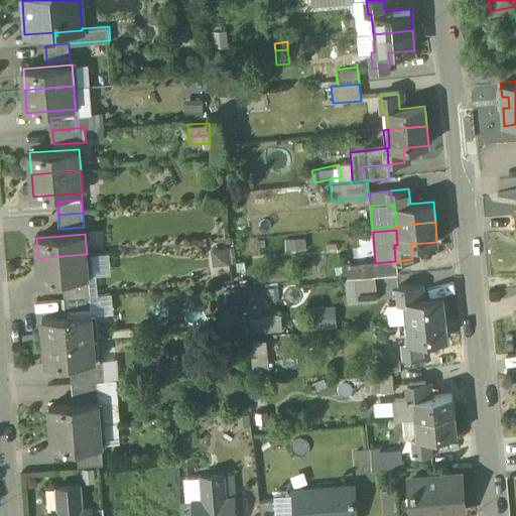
[(284,240),(285,250),(295,249),(294,239),(284,240)]
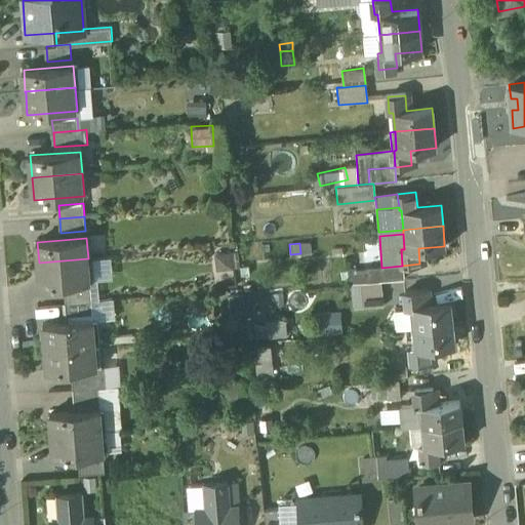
[(237,249),(215,254),(219,269),(240,264),(237,249)]
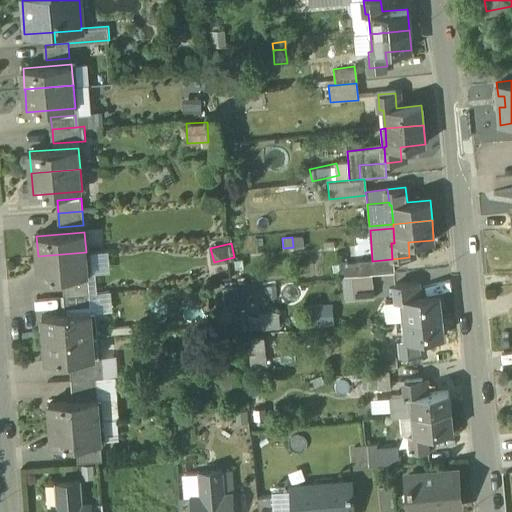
[(88,275),(86,252),(38,256),(39,279),(88,275)]
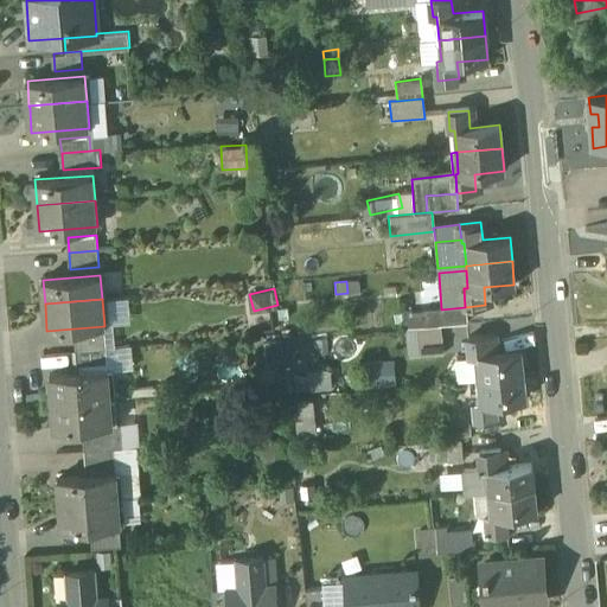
[(403,312),(404,327),(466,323),(465,307),(441,310),(441,308),(403,312)]
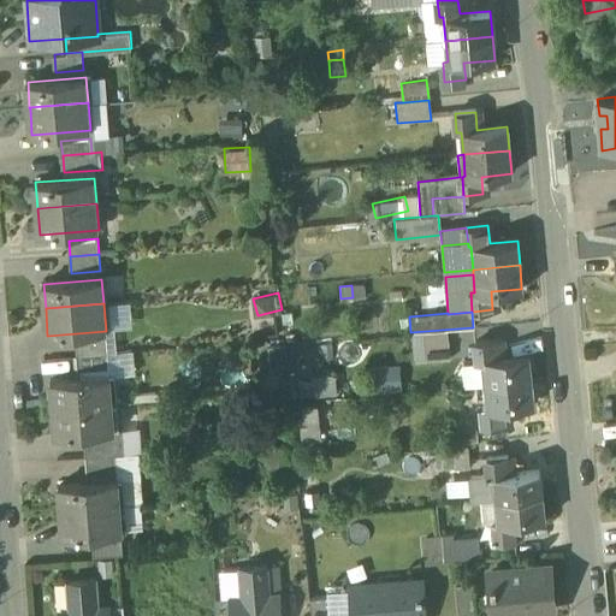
[(410,333),(414,362),(450,359),(446,330),(410,333)]
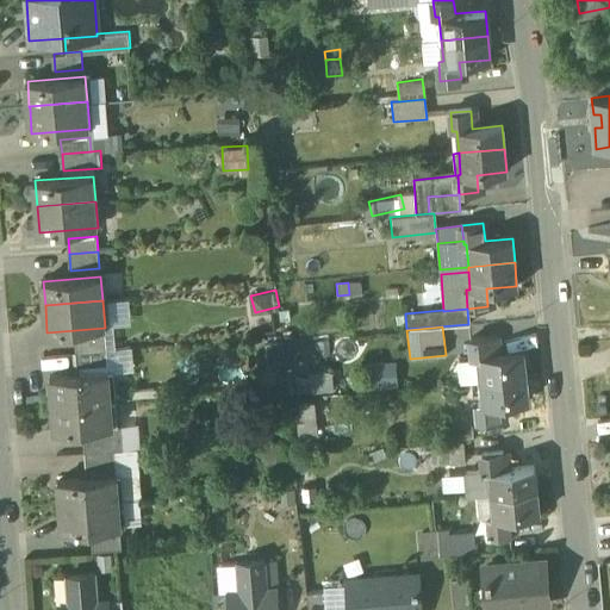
[(75,337),(76,353),(106,350),(105,335),(75,337)]
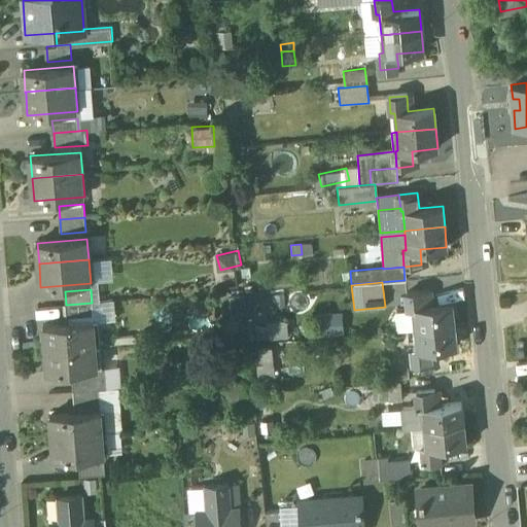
[(412,309),(415,328),(454,325),(452,305),(426,307),(424,291),(407,292),(409,309),(412,309)]
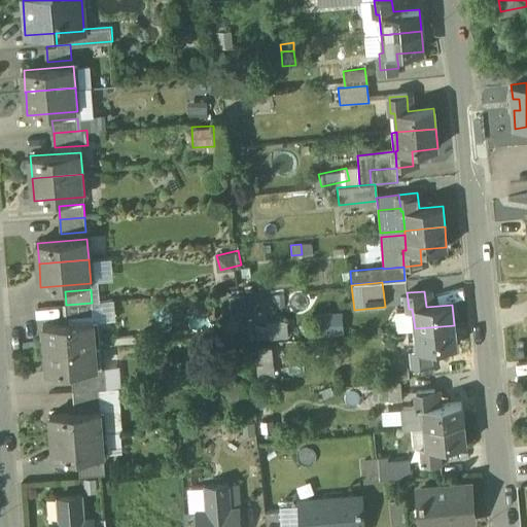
[(93,316),(92,303),(66,305),(67,318),(93,316)]
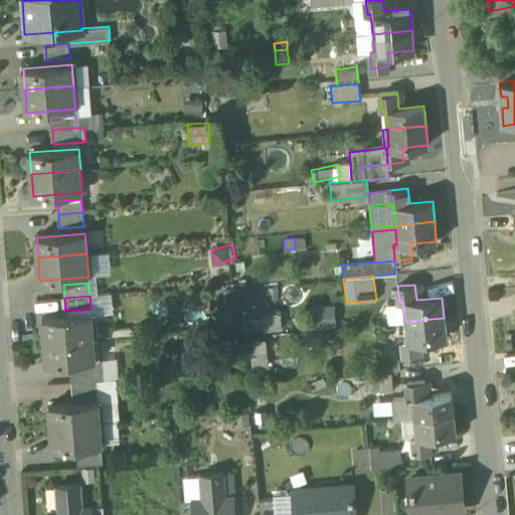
[(246,331),(282,329),(282,308),(245,309),(246,331)]
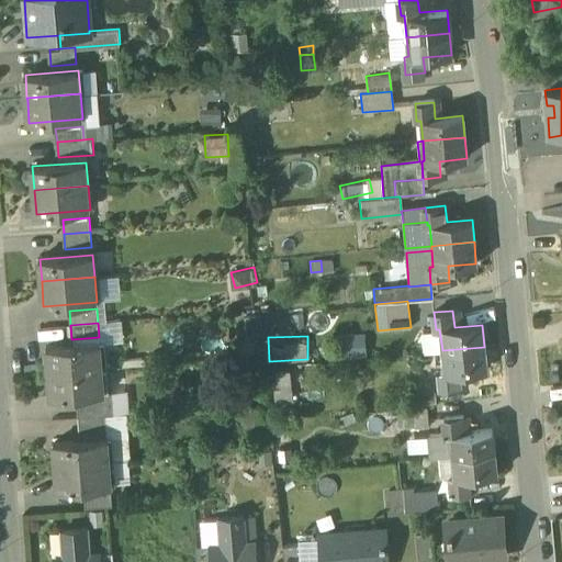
[(46,348),(48,373),(101,369),(99,344),(46,348)]
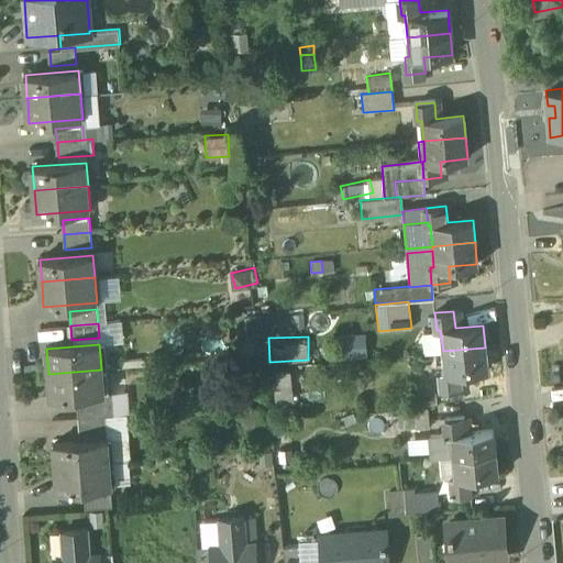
[(487,370),(485,348),(443,351),(444,372),(441,372),(441,373),(443,389),(462,388),(460,372),(467,371),(487,370)]
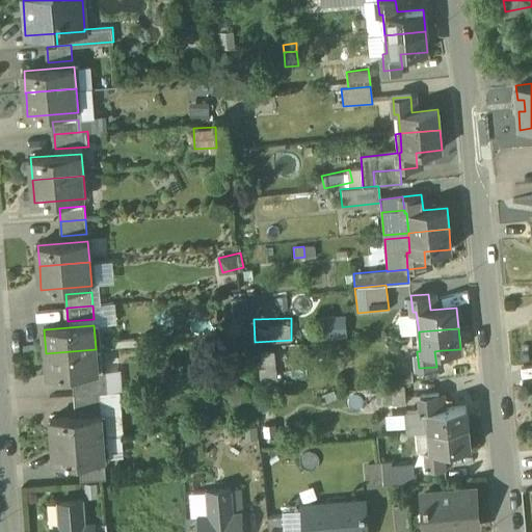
[(420,351),(419,331),(399,334),(401,353),(417,352),(417,351),(420,351)]
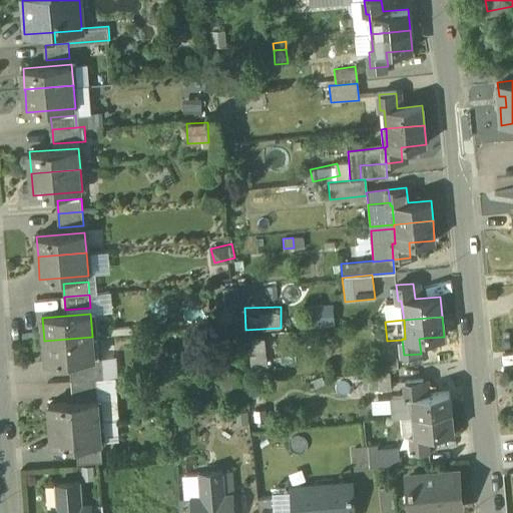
[(94,359),(92,337),(44,341),(46,363),(69,362),(94,359)]
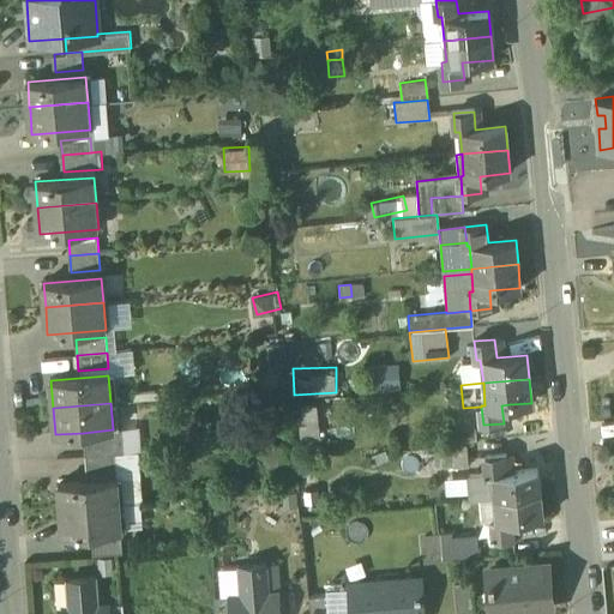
[(450,429),(451,444),(467,441),(477,440),(476,427),(450,429)]
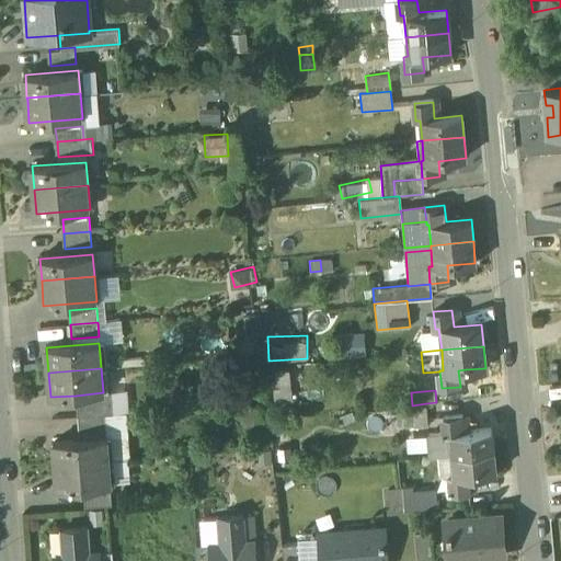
[(76,396),(78,416),(104,414),(114,413),(112,392),(103,392),(76,396)]
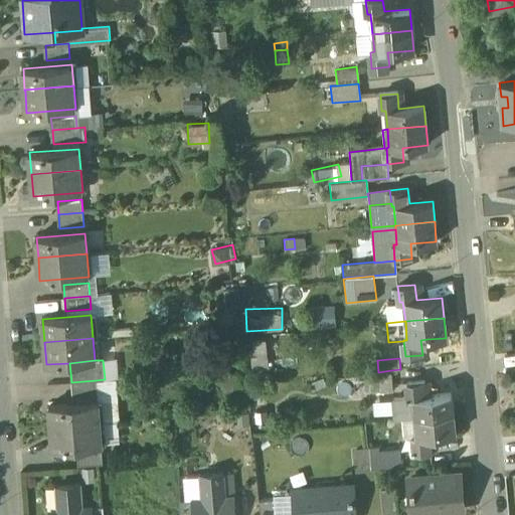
[(368,373),(370,390),(393,389),(391,370),(378,372),(368,373)]
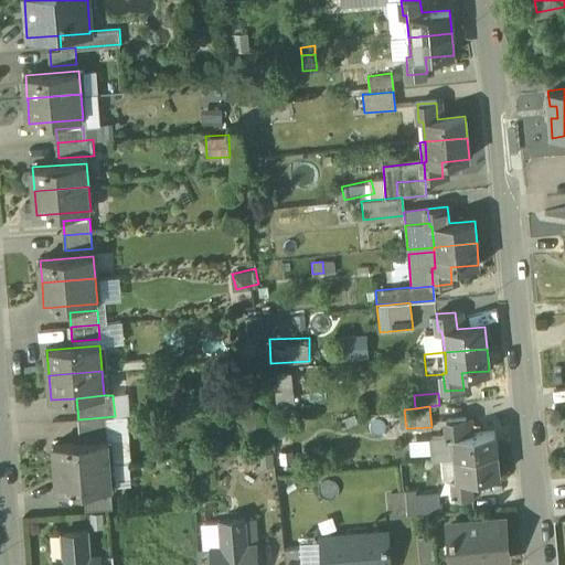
[(106,432),(105,417),(78,419),(80,434),(106,432)]
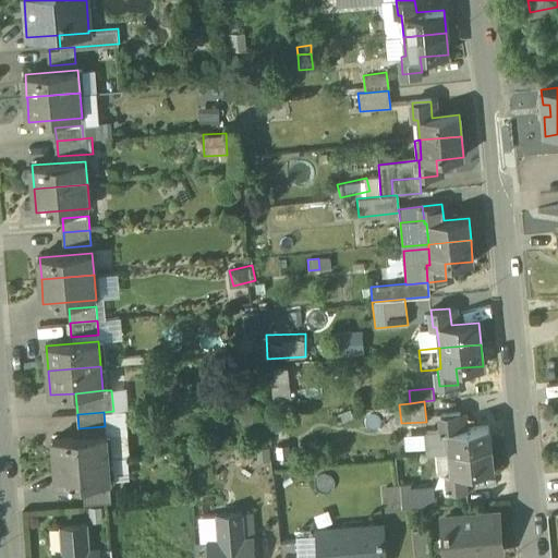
[(441,414),(444,429),(444,432),(447,431),(449,451),(490,448),(488,426),(461,428),(460,412),(441,414)]
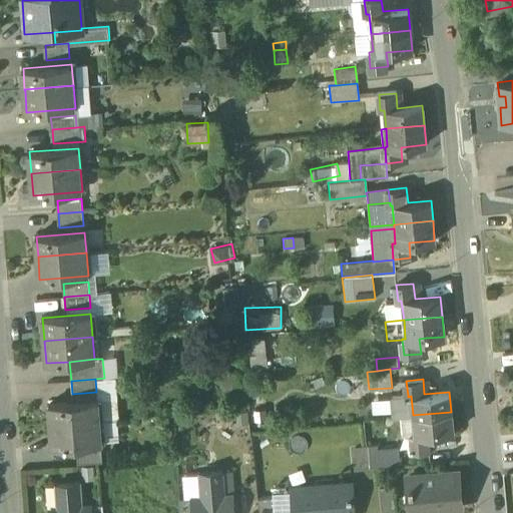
[(394,417),(413,415),(411,396),(408,397),(408,395),(406,395),(406,396),(393,397),(394,417)]
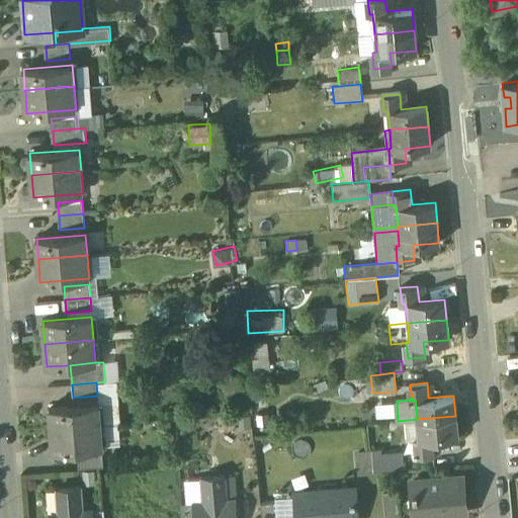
[(50,408),(52,429),(99,425),(97,404),(50,408)]
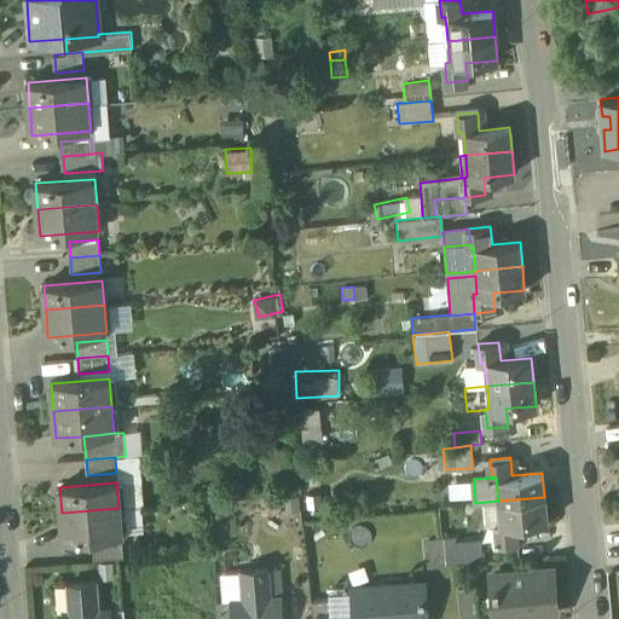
[(547,520),(544,497),(498,501),(499,515),(501,524),(496,524),(498,543),(519,542),(516,524),(547,520)]
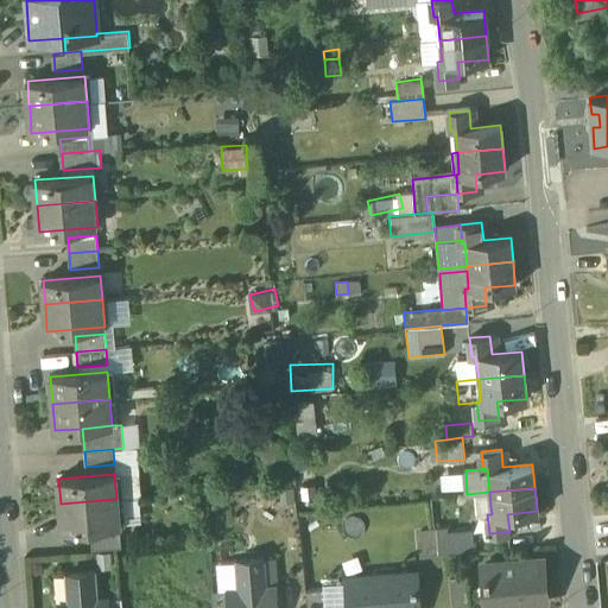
[(119,525),(116,499),(61,504),(63,530),(119,525)]
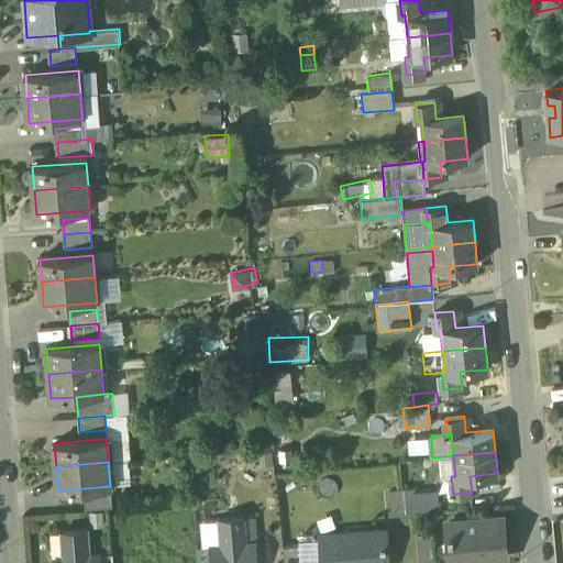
[(415,489),(401,490),(404,510),(417,509),(416,494),(415,489)]
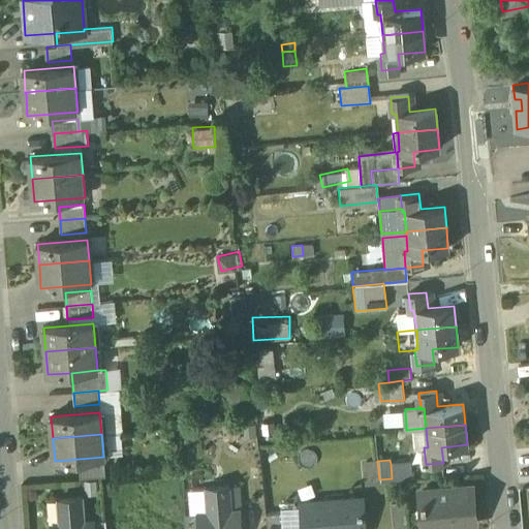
[(367,481),(379,479),(377,461),(366,462),(367,481)]
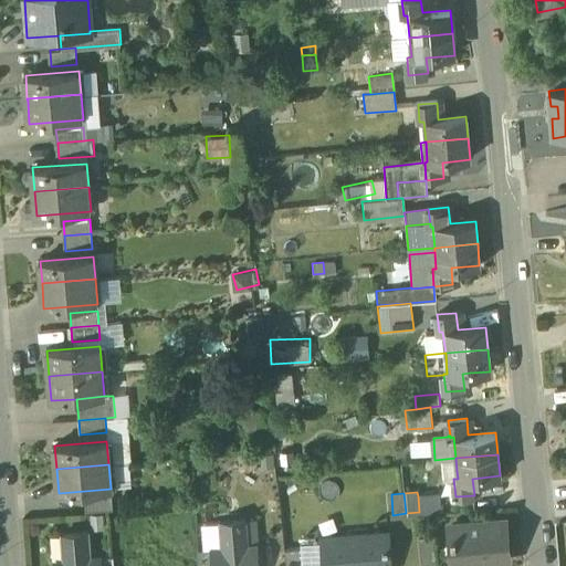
[(418,496),(419,512),(442,510),(440,494),(418,496)]
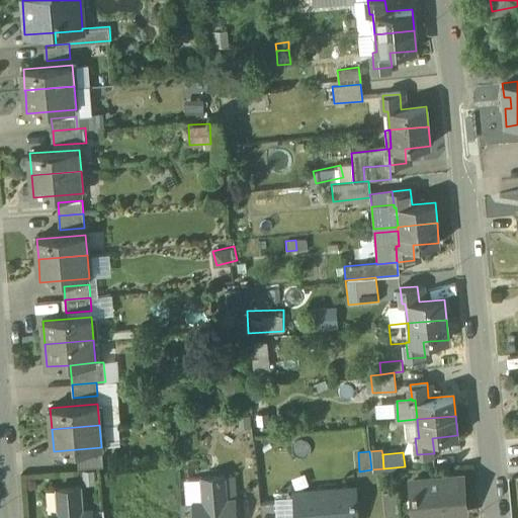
[(77,454),(78,468),(102,466),(101,453),(77,454)]
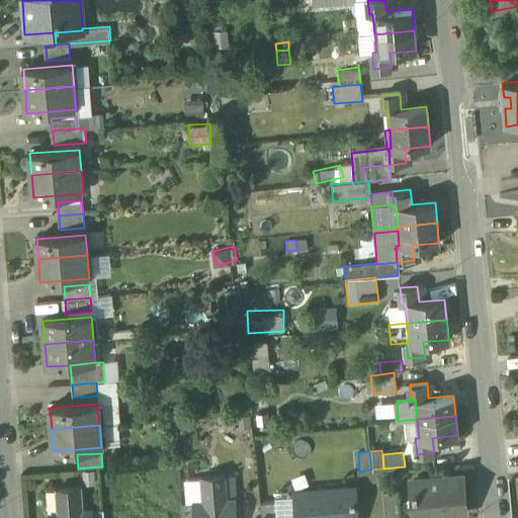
[(413,481),(417,517),(463,512),(459,475),(413,481)]
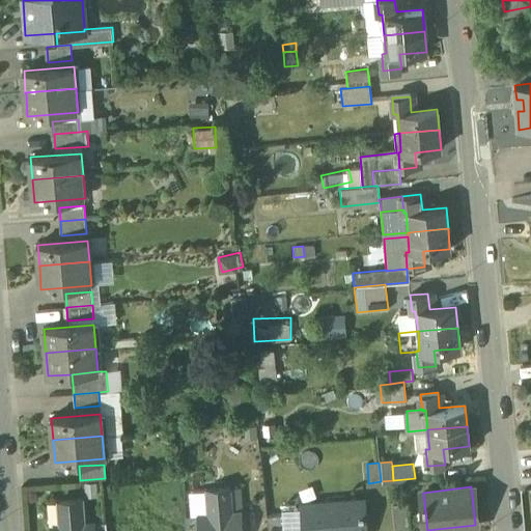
[(198,530),(239,530),(238,512),(230,513),(228,487),(204,488),(206,514),(197,515),(198,530)]
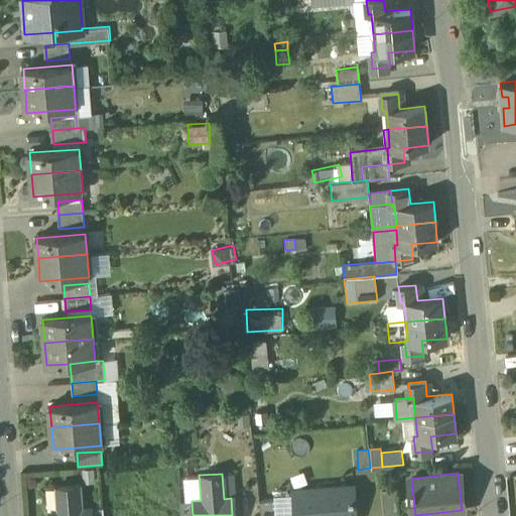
[(50,514),(50,515),(91,515),(91,510),(82,511),(79,486),(57,488),(59,513),(50,514)]
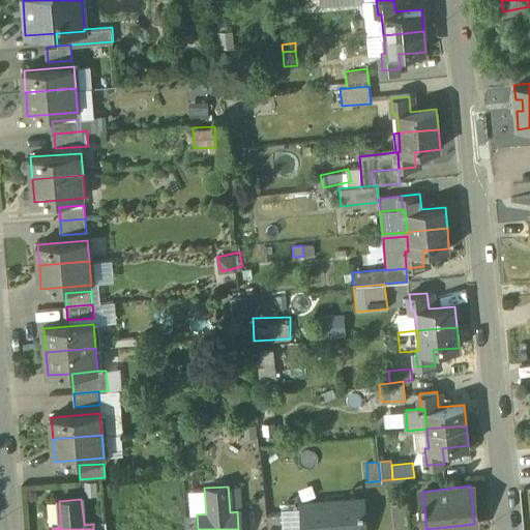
[(301,505),(303,529),(363,529),(361,499),(301,505)]
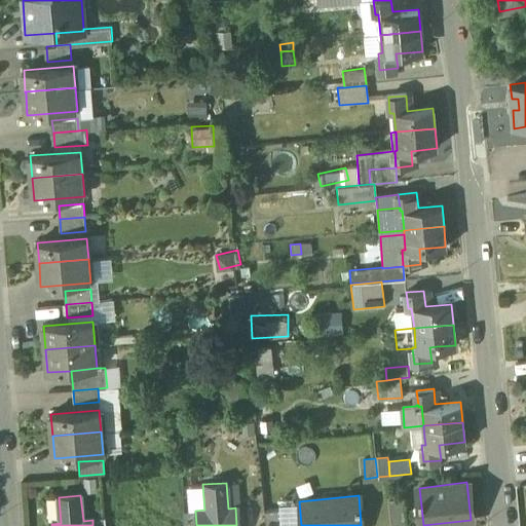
[(388,498),(390,525),(407,525),(405,497),(388,498)]
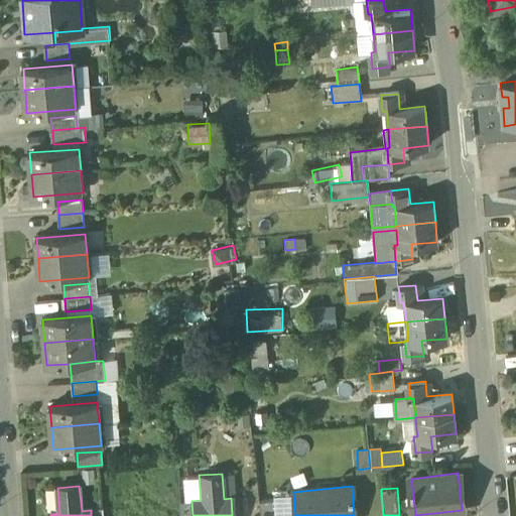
[(180,503),(180,515),(192,515),(191,501),(180,503)]
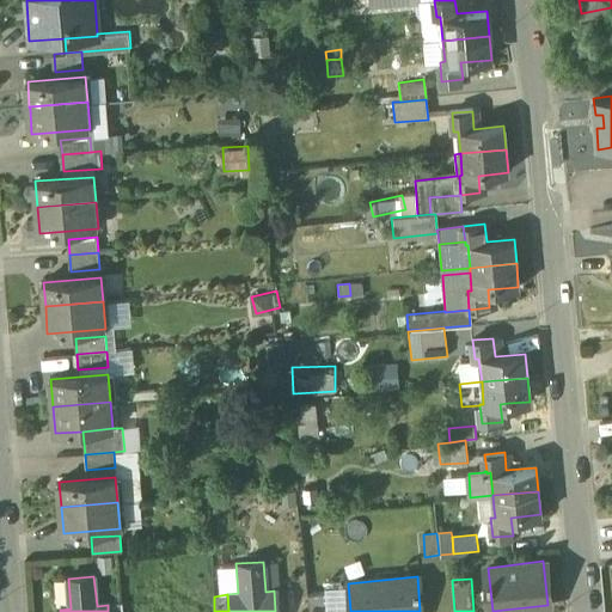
[(307,597),(308,611),(326,611),(325,594),(307,597)]
